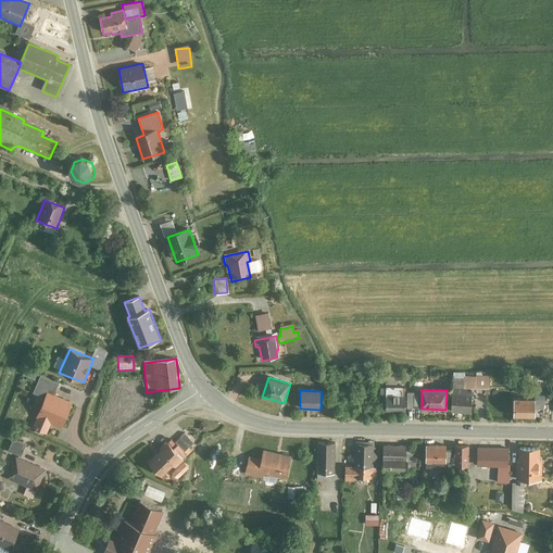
[(72,402),(47,392),(33,427),(47,432),(50,424),(61,428),(72,402)]
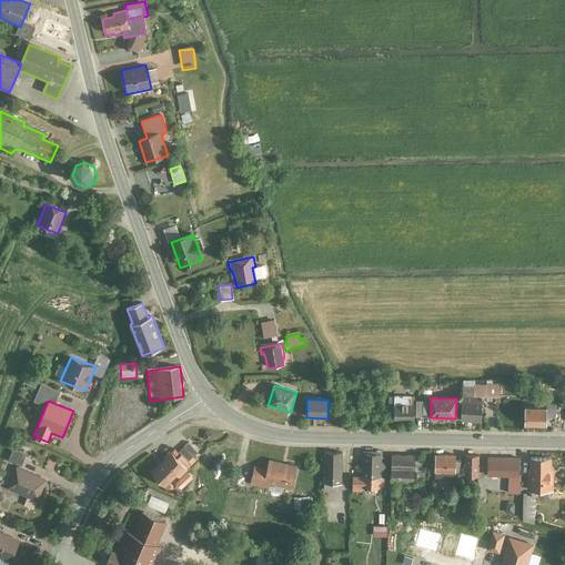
[(483,405),(463,404),(462,421),(482,422),(483,405)]
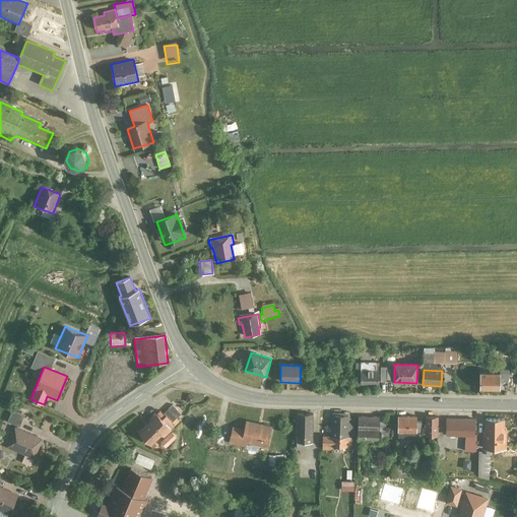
[(379,385),(378,371),(361,371),(361,385),(379,385)]
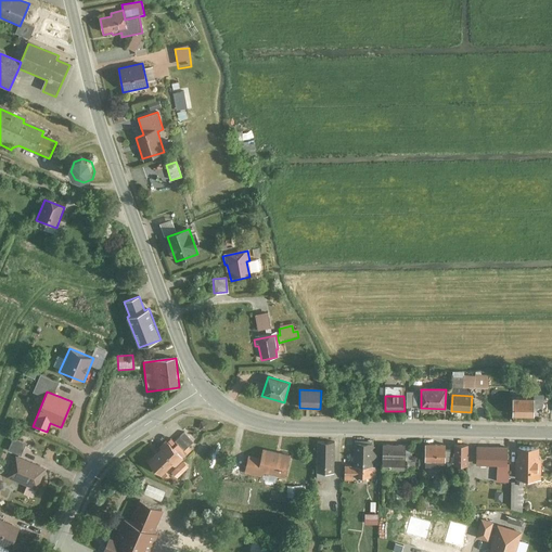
[(536,399),(514,398),(513,416),(535,418),(536,399)]
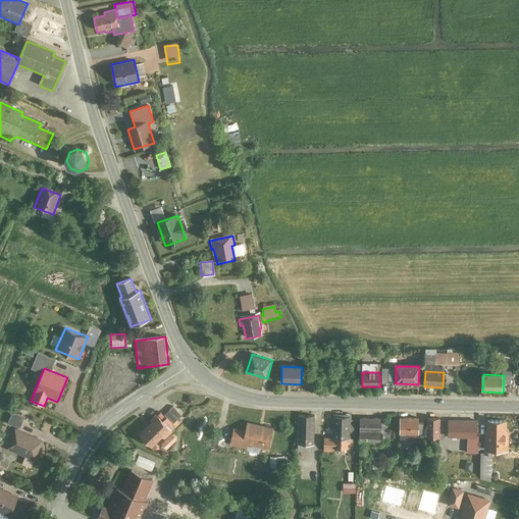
[(10,412),(7,425),(19,428),(23,416),(10,412)]
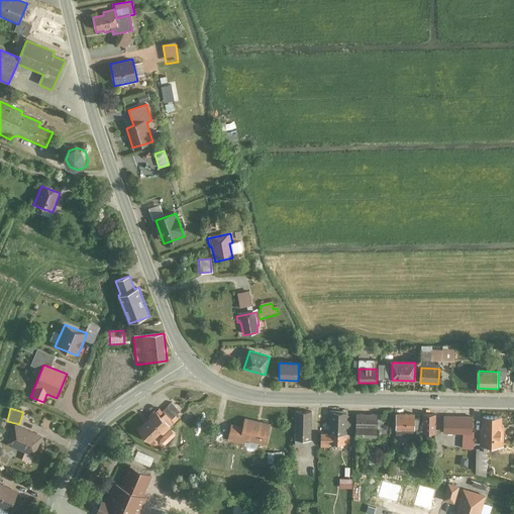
[(168,424),(153,410),(147,417),(149,419),(138,430),(149,441),(168,424)]
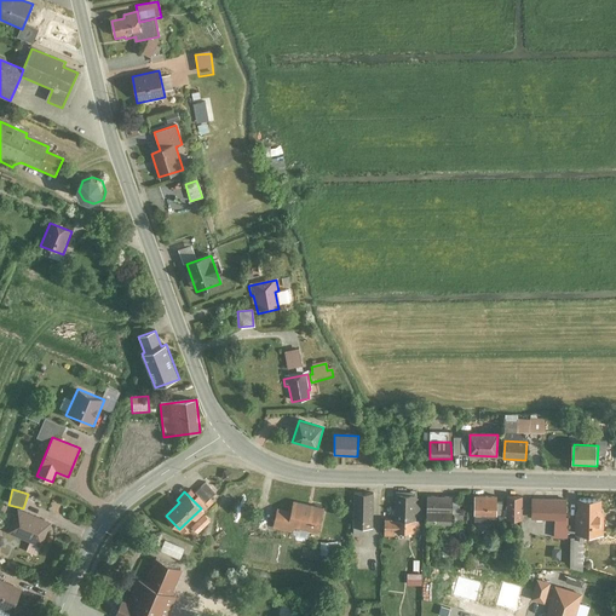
[(374,491),(353,491),(353,527),(374,527),(374,491)]
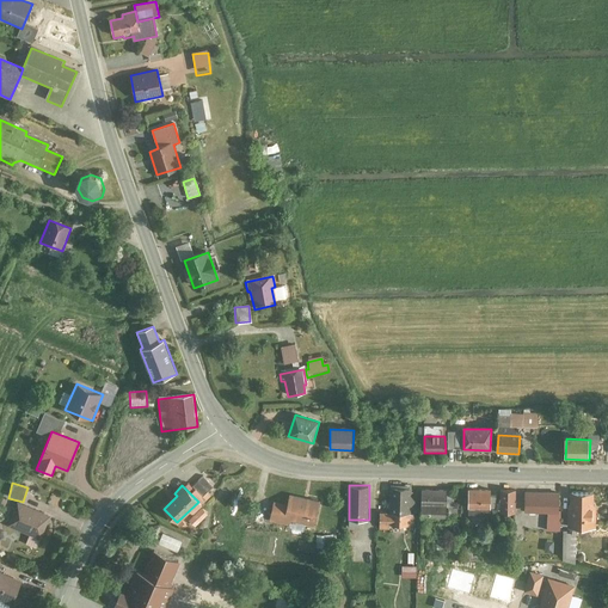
[(413,487),(390,486),(390,511),(379,510),(378,530),(390,530),(390,523),(413,523),(413,487)]
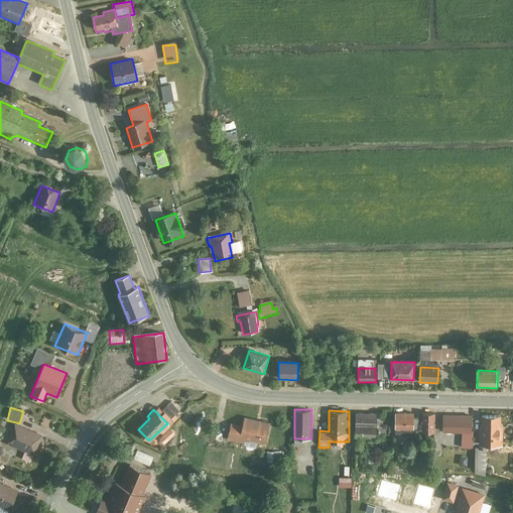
[(413,428),(412,411),(393,412),(394,428),(413,428)]
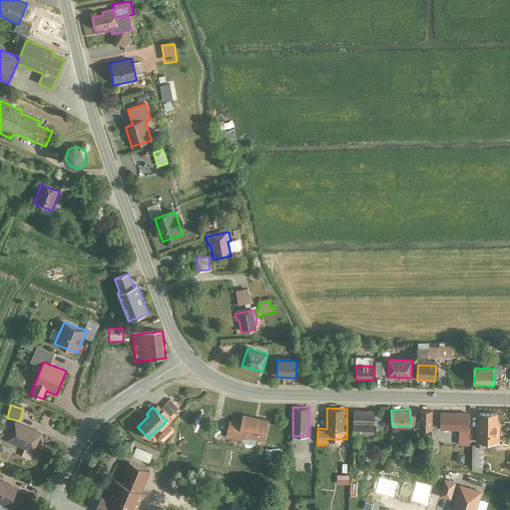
[(433,430),(433,411),(420,410),(419,430),(433,430)]
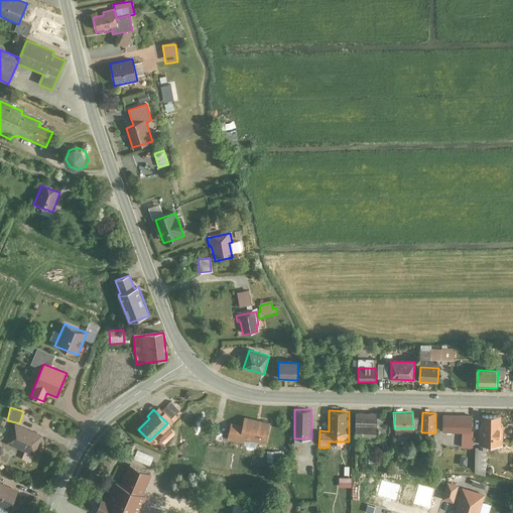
[(378,413),(356,413),(356,436),(378,437),(378,413)]
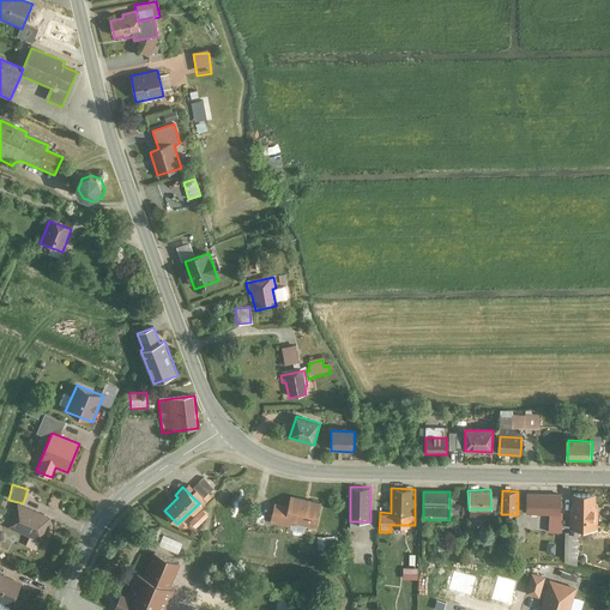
[(560,493),(527,493),(526,514),(560,514),(560,493)]
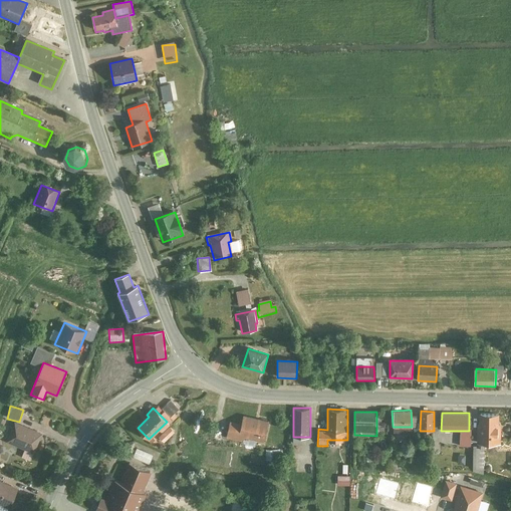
[(500,414),(479,414),(479,425),(477,425),(477,445),(501,445),(501,424),(499,424),(500,414)]
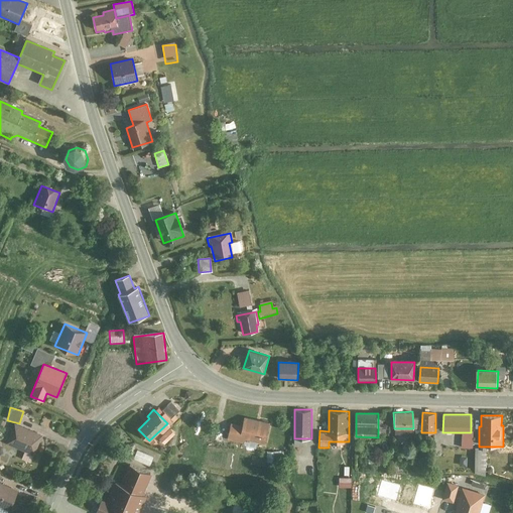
[(263,443),(269,422),(244,416),(242,425),(231,422),(227,439),(244,443),(245,438),(263,443)]
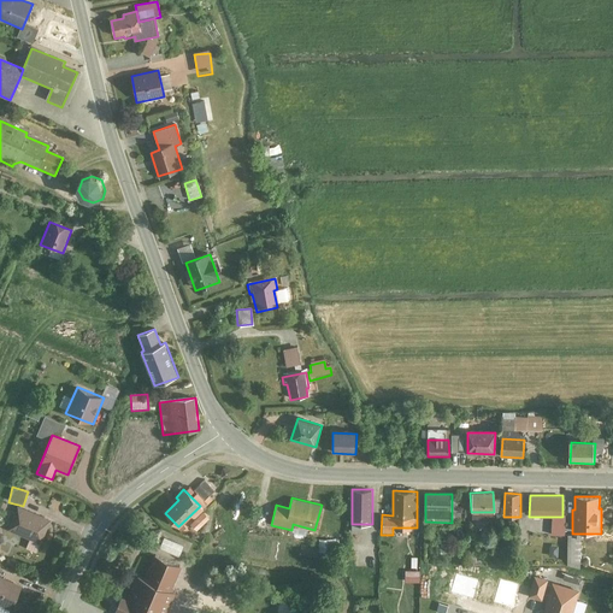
[(52,520),(17,507),(7,530),(42,544),(52,520)]
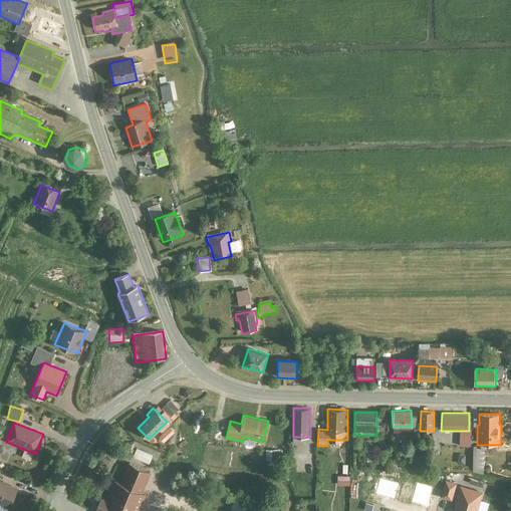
[(483,474),(483,446),(473,446),(472,474),(483,474)]
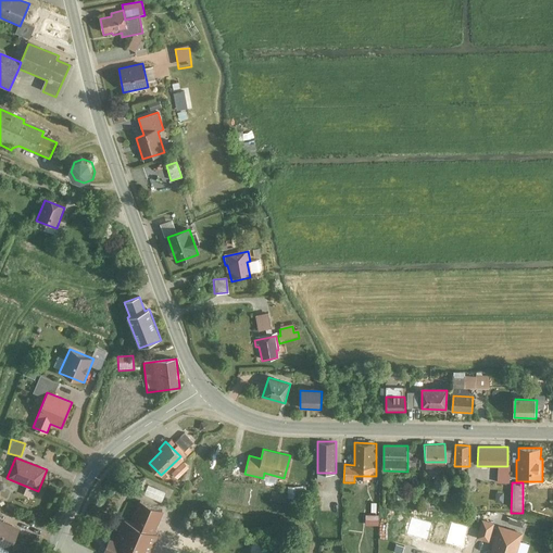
[(148,484),(143,494),(162,502),(166,492),(148,484)]
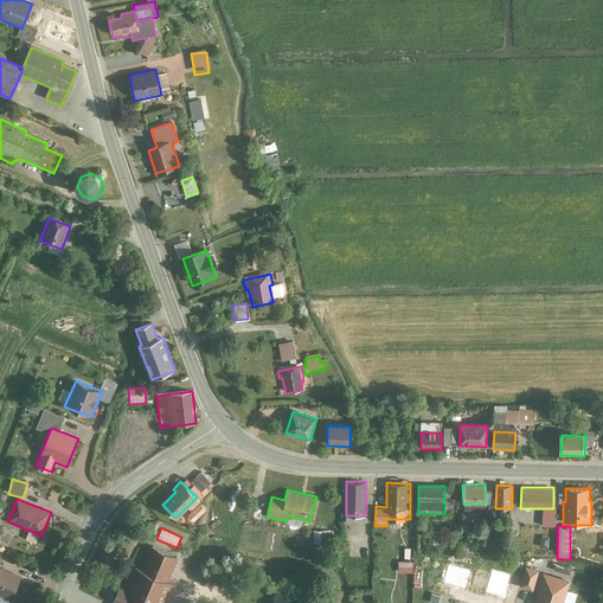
[(313,531),(313,544),(331,544),(331,531),(313,531)]
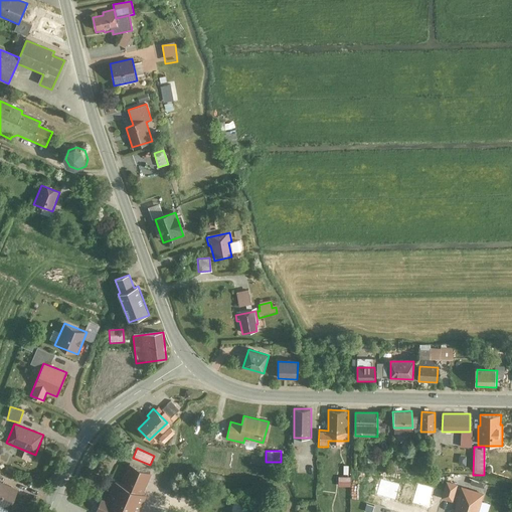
[(99,503),(94,500),(89,511),(132,511),(139,497),(135,495),(143,475),(122,466),(113,486),(108,484),(99,503)]
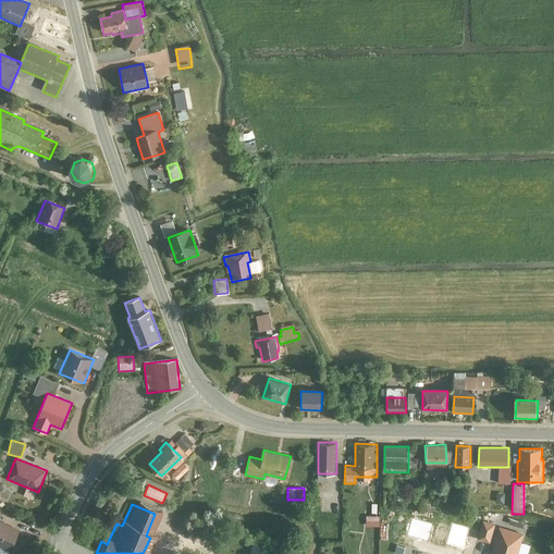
[(379,528),(379,517),(366,517),(366,528),(379,528)]
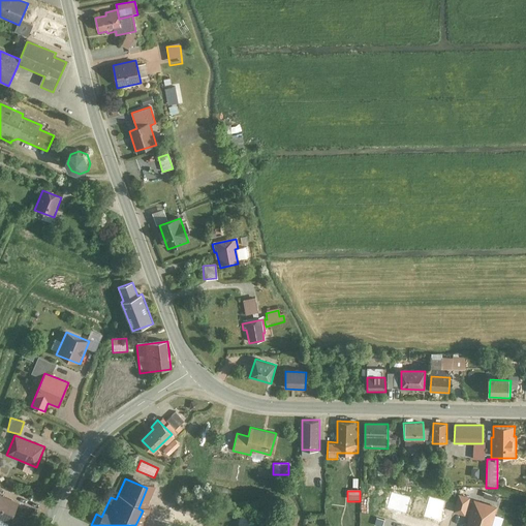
[(483,499),(496,502),(497,496),(484,494),(483,499)]
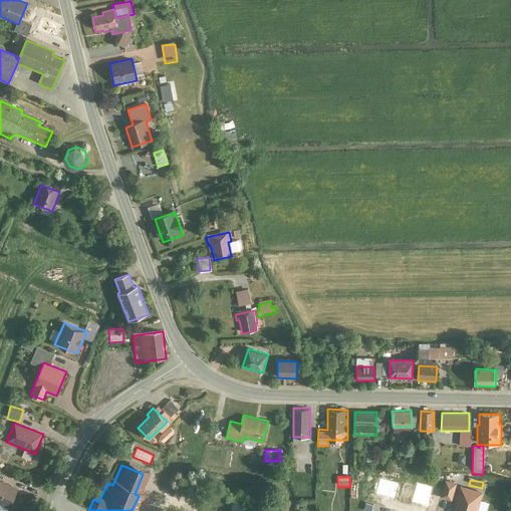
[(19,489),(0,481),(0,504),(11,509),(19,489)]
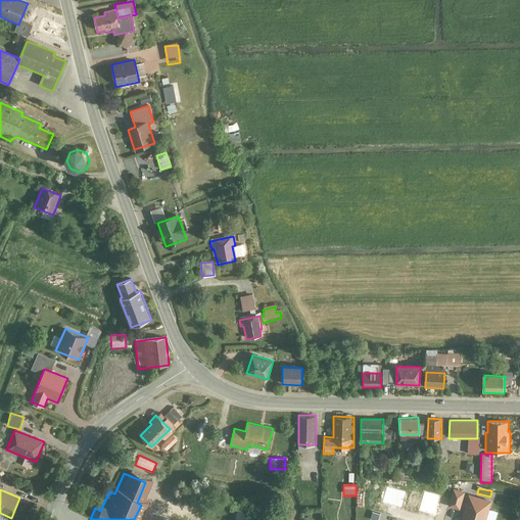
[(450,491),(445,508),(456,510),(460,494),(450,491)]
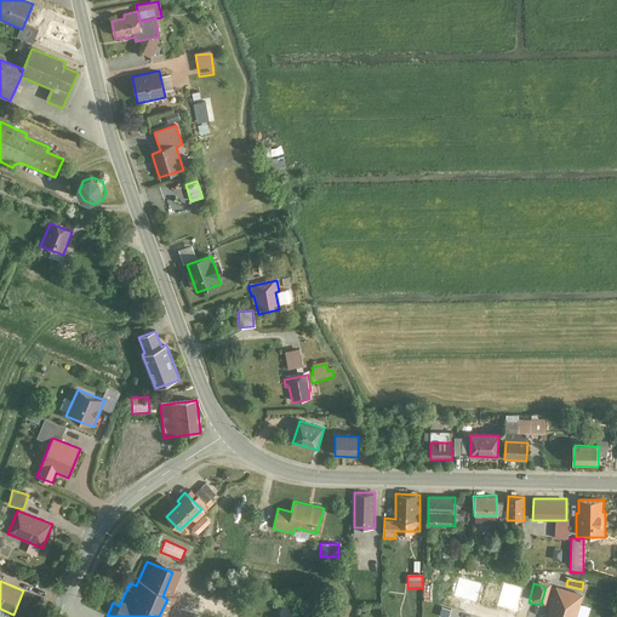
[(577,616),(584,595),(555,587),(546,616),(577,616)]
